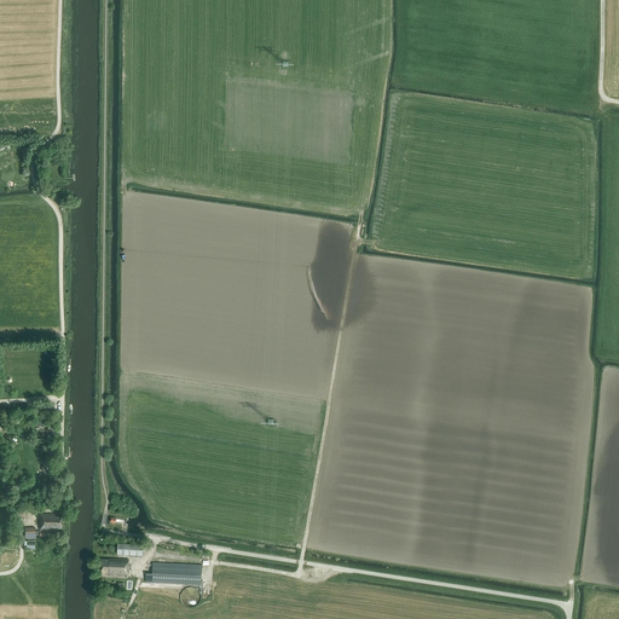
[(41,469),(48,475),(53,469),(46,463),(41,469)]
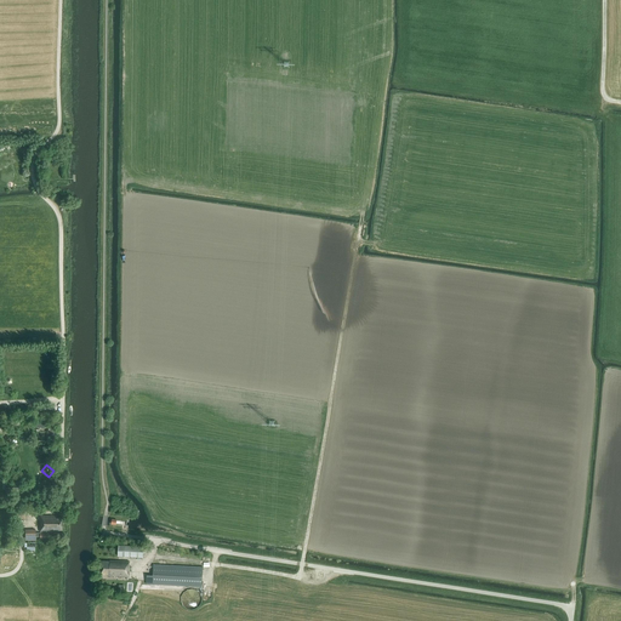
[(62,531),(62,518),(57,518),(57,516),(40,516),(40,522),(40,533),(53,533),(53,534),(58,534),(58,531),(62,531)]
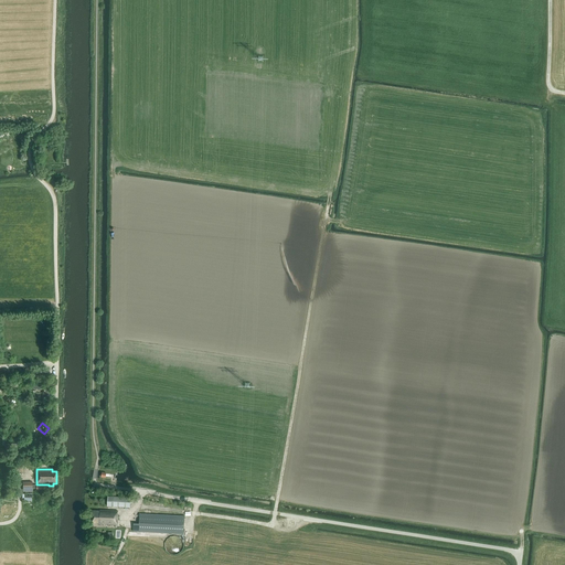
[(32,492),(32,490),(32,482),(23,482),(23,492),(32,492)]
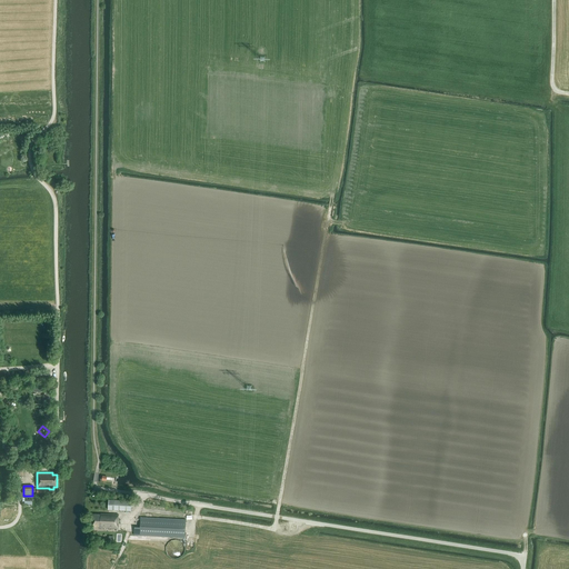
[(108,500),(108,510),(131,511),(131,501),(108,500)]
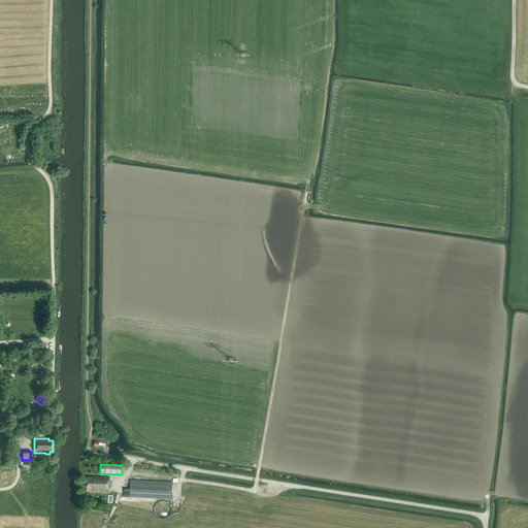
[(109,491),(109,487),(110,482),(109,482),(109,477),(93,476),(93,477),(87,477),(87,489),(93,489),(93,490),(109,491)]
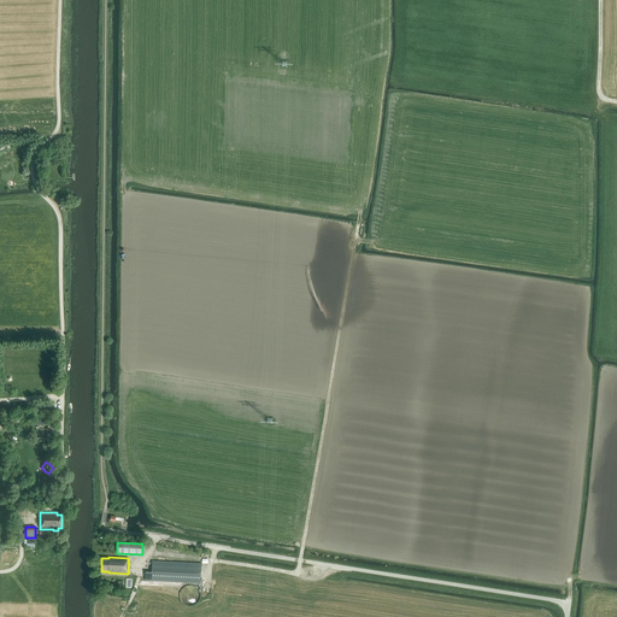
[(146,581),(150,581),(200,583),(201,564),(152,562),(152,573),(146,571),(146,581)]
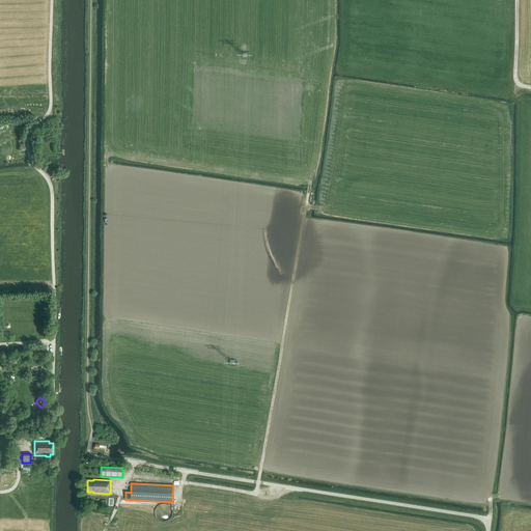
[(156,516),(157,519),(159,521),(162,522),(164,522),(167,521),(169,520),(171,518),(172,515),(172,513),(172,510),(171,508),(169,506),(167,504),(165,504),(162,504),(160,505),(158,506),(157,507),(156,509),(155,512),(155,514),(156,516)]
